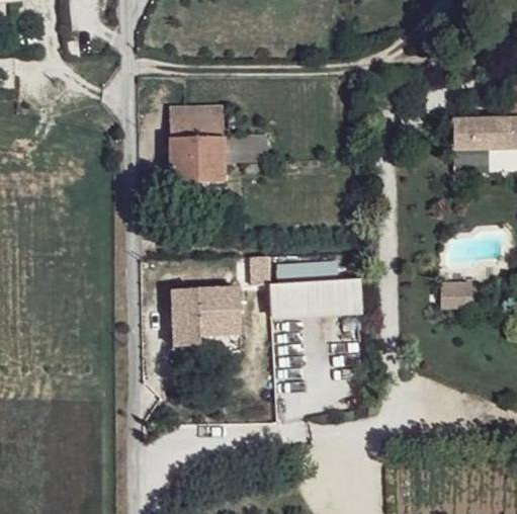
[(452,118),(453,148),(516,146),(516,96),(504,97),(505,117),(452,118)]
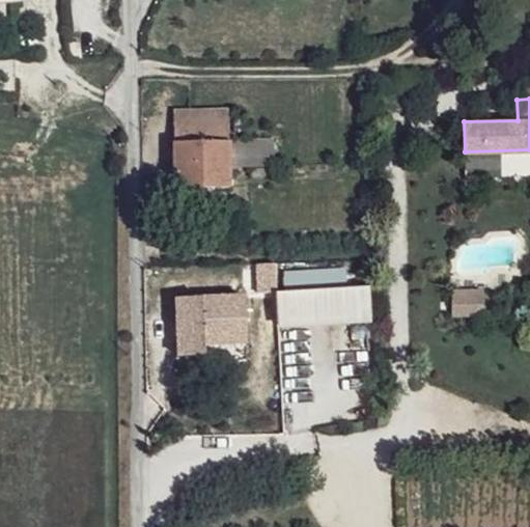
[(174,113),(175,186),(230,186),(229,113),(174,113)]
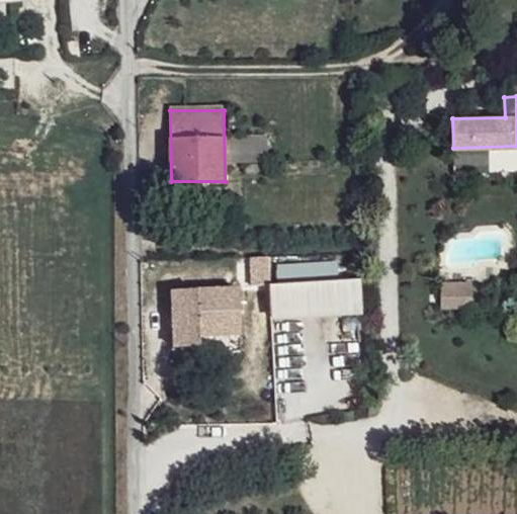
[(470,303),(470,275),(439,275),(439,303),(470,303)]
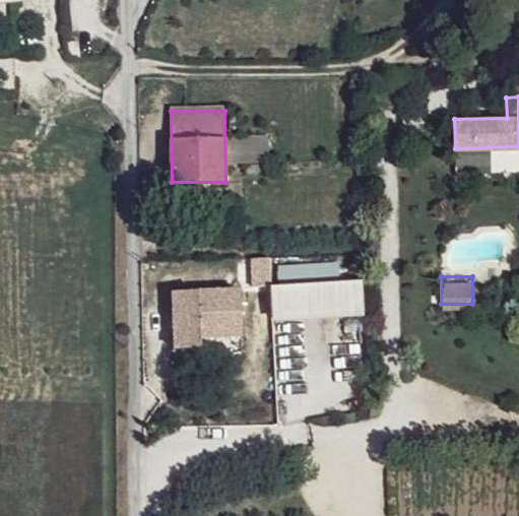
[(270,283),(272,314),(364,309),(362,278),(270,283)]
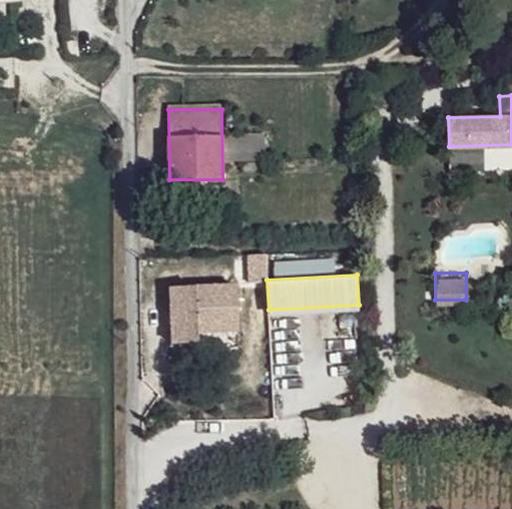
[(170,286),(172,341),(197,340),(197,347),(238,345),(236,284),(170,286)]
